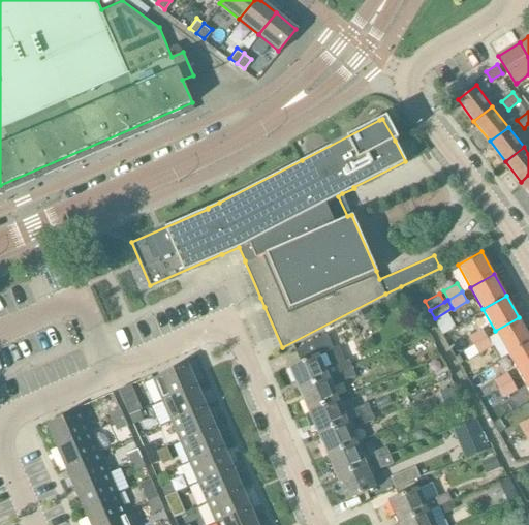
[(368,305),(360,309),(365,318),(373,314),(368,305)]
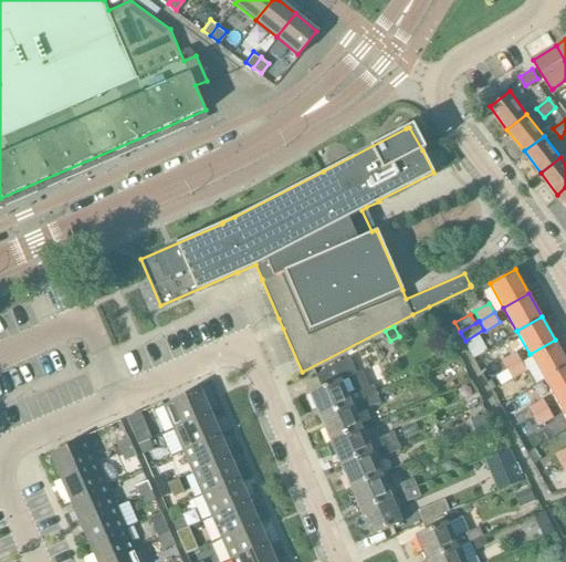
[(543,378),(565,364),(565,358),(555,340),(530,354),(543,378)]
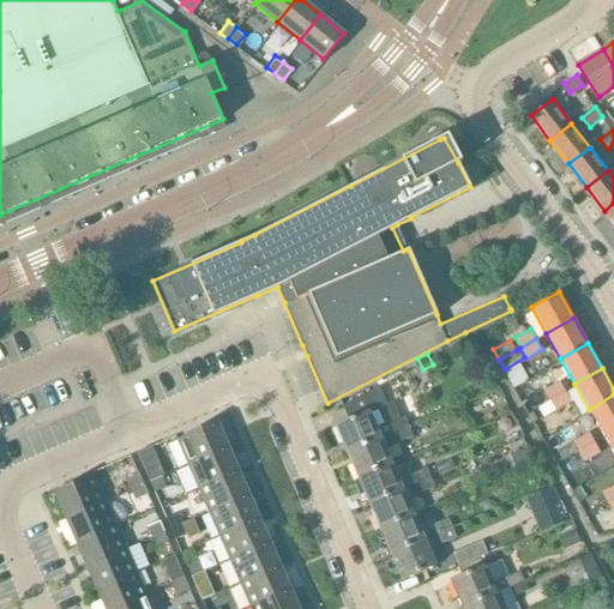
[(551,398),(565,390),(559,379),(545,387),(551,398)]
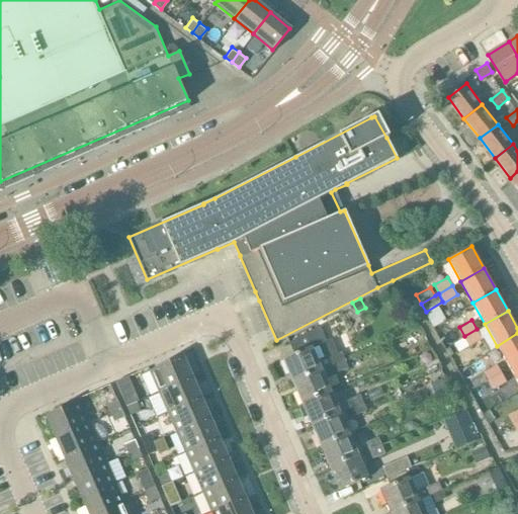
[(283,358),(293,380),(345,358),(341,349),(337,351),(331,337),(327,339),(320,323),(288,340),(294,353),(283,358)]
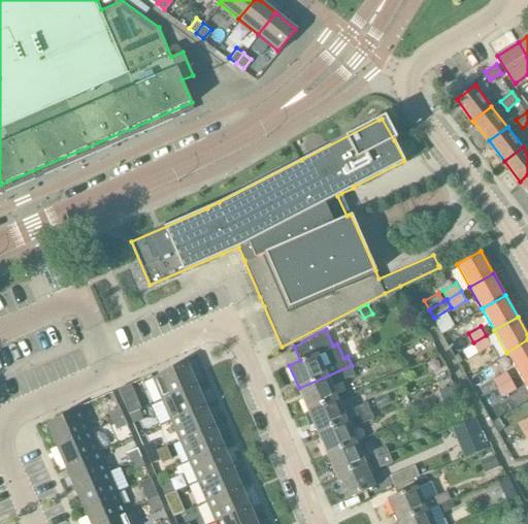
[(486,335),(473,342),(479,351),(491,344),(486,335)]
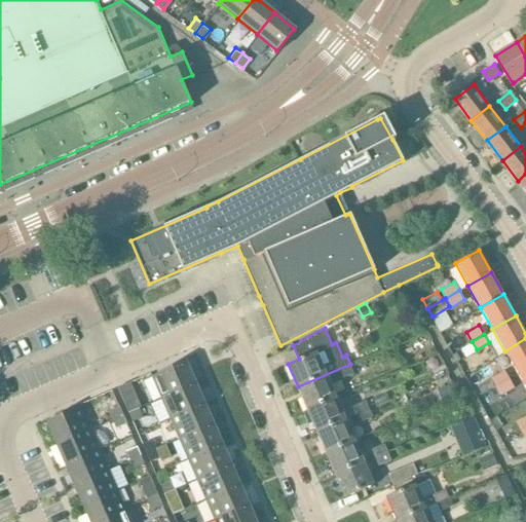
[(518,373),(525,368),(525,338),(504,351),(518,373)]
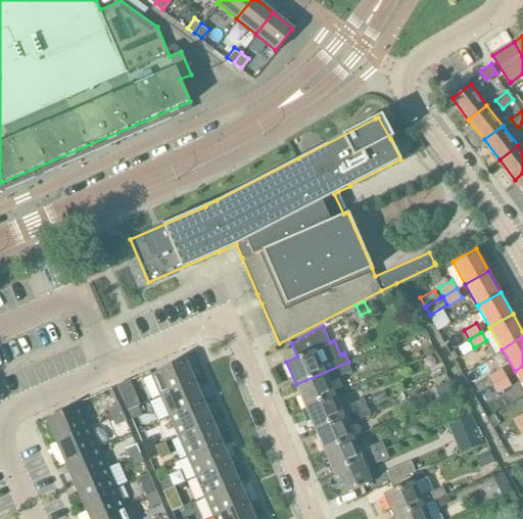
[(159,394),(194,379),(184,357),(150,372),(159,394)]
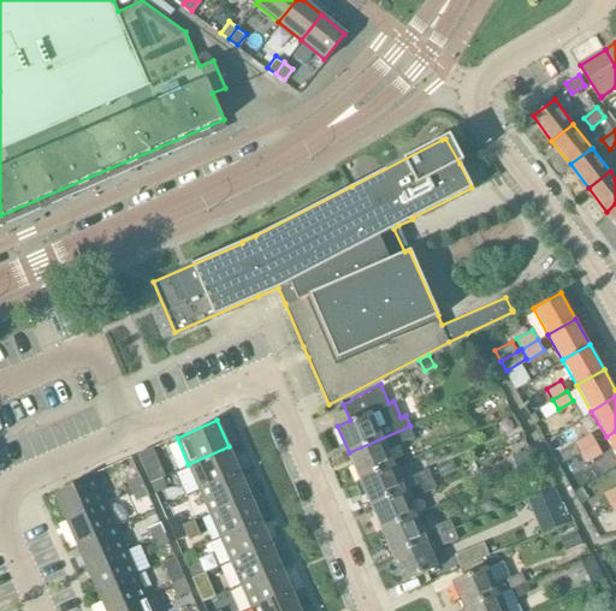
[(360,478),(394,463),(388,449),(401,443),(400,442),(414,434),(410,426),(349,452),(360,478)]
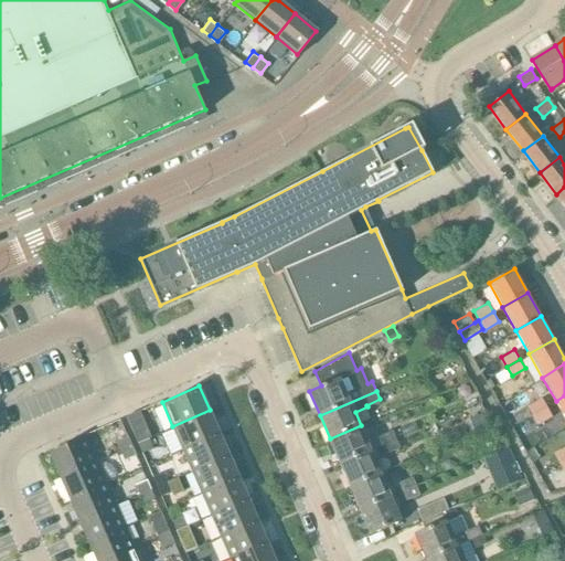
[(533,414),(547,405),(542,395),(528,404),(533,414)]
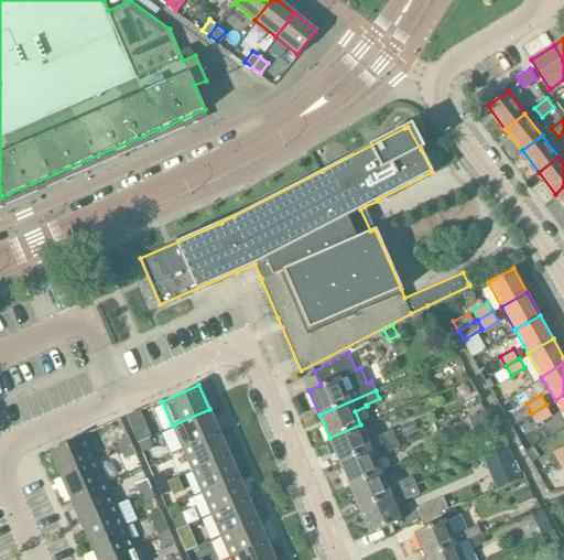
[(546,405),(532,413),(537,422),(551,415),(546,405)]
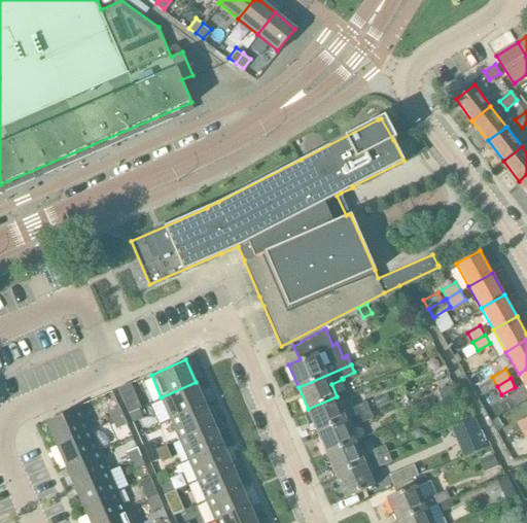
[(117,386),(129,411),(139,407),(141,406),(131,381),(117,386)]
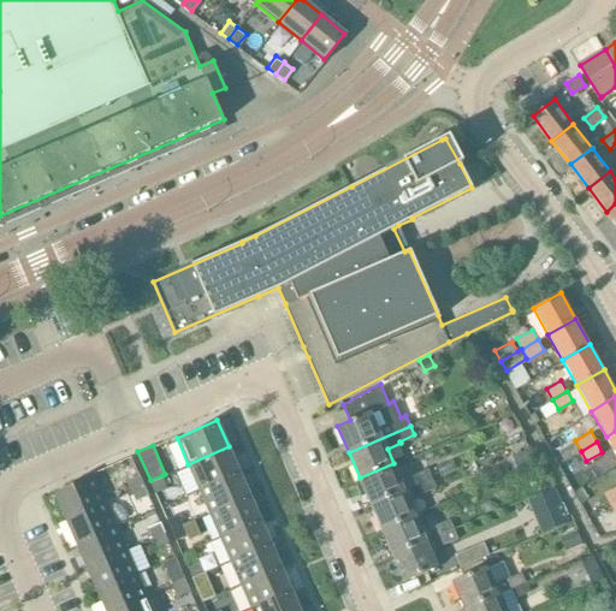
[(199,488),(240,470),(229,446),(188,464),(199,488)]
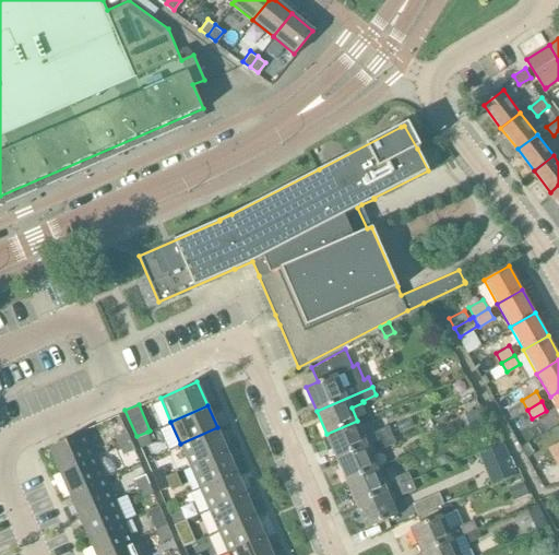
[(476,406),(464,413),(470,423),(482,417),(476,406)]
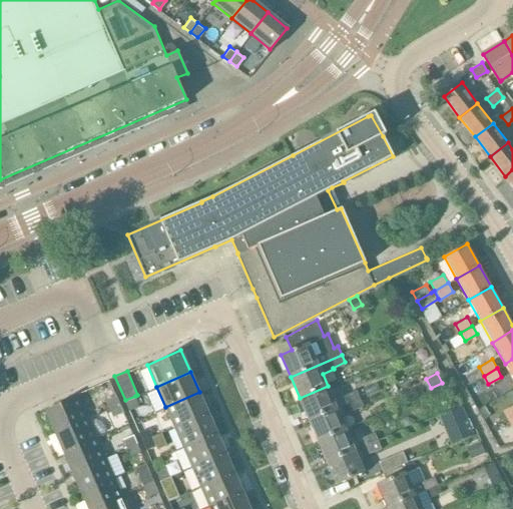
[(309,419),(337,407),(337,406),(347,402),(360,397),(356,388),(344,394),(343,392),(333,397),(328,386),(300,398),(309,419)]
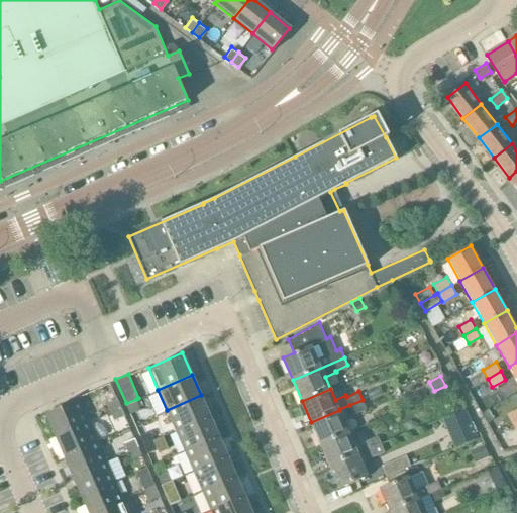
[(201,395),(167,410),(175,429),(209,415),(201,395)]
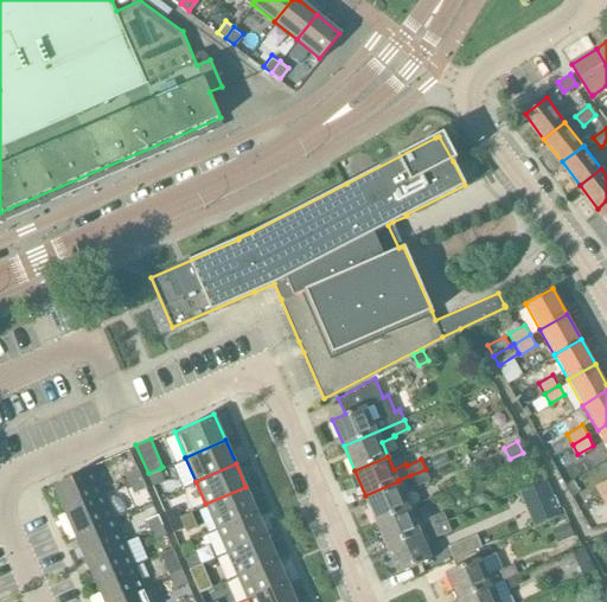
[(138,466),(125,471),(129,481),(142,476),(138,466)]
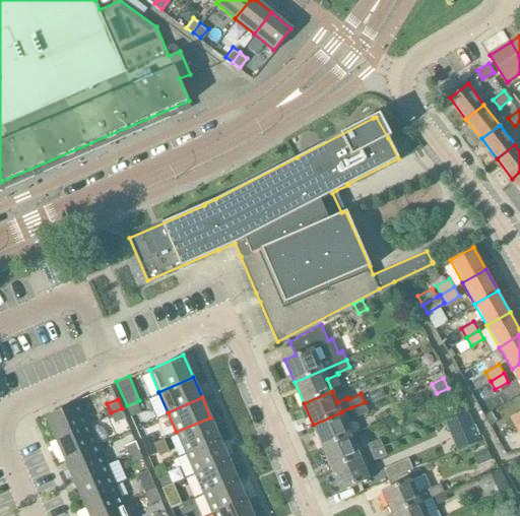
[(55,437),(89,422),(80,400),(46,415),(55,437)]
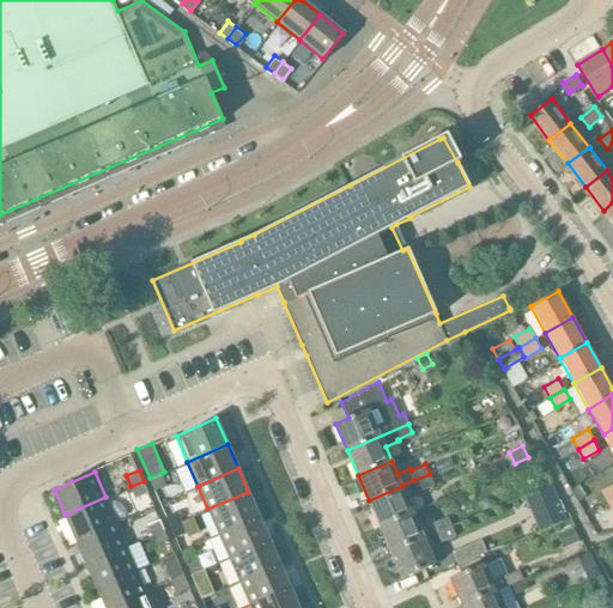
[(162,473),(150,478),(153,488),(167,484),(162,473)]
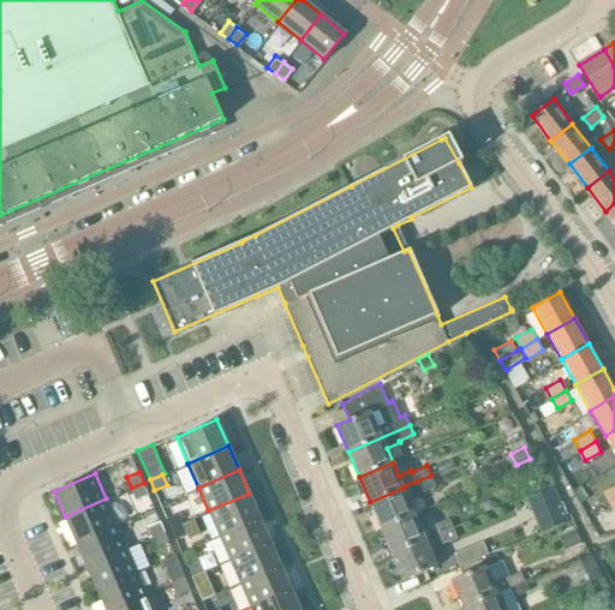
[(431,476),(416,482),(421,491),(435,485),(431,476)]
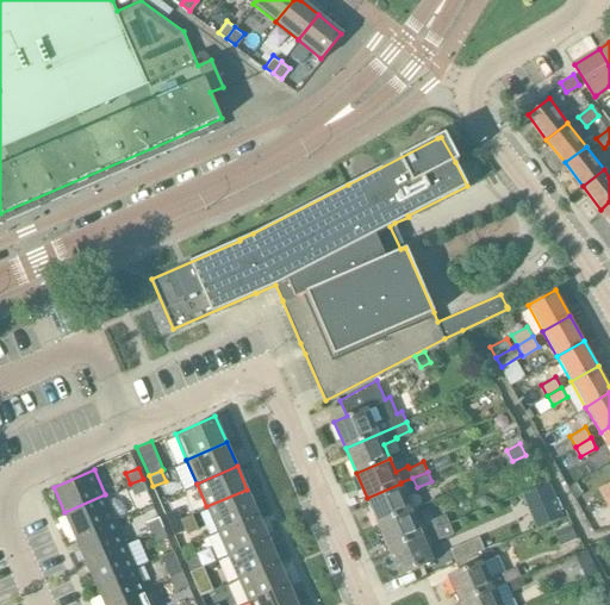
[(143,479),(130,484),(135,494),(147,488),(143,479)]
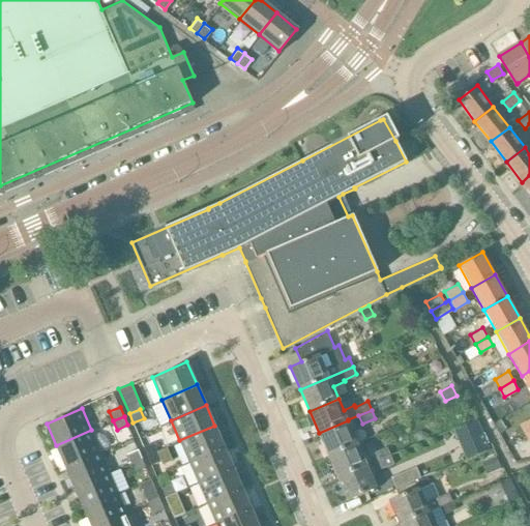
[(525,432),(529,429),(529,416),(520,422),(525,432)]
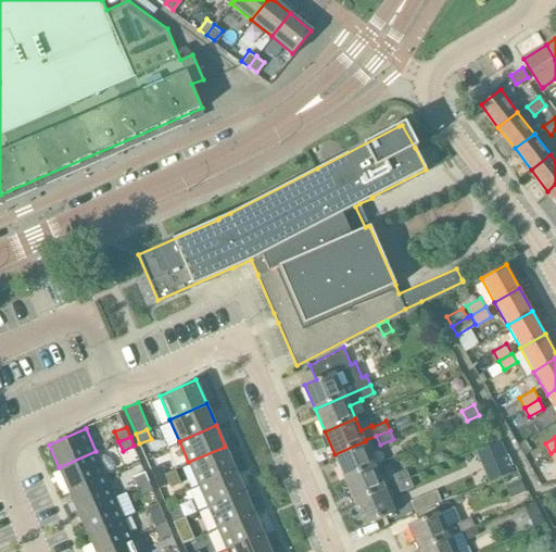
[(344,477),(376,464),(365,441),(335,454),(344,477)]
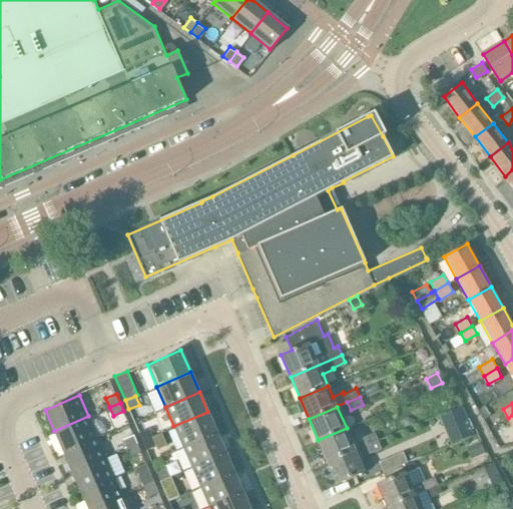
[(182,446),(216,431),(207,412),(173,426),(182,446)]
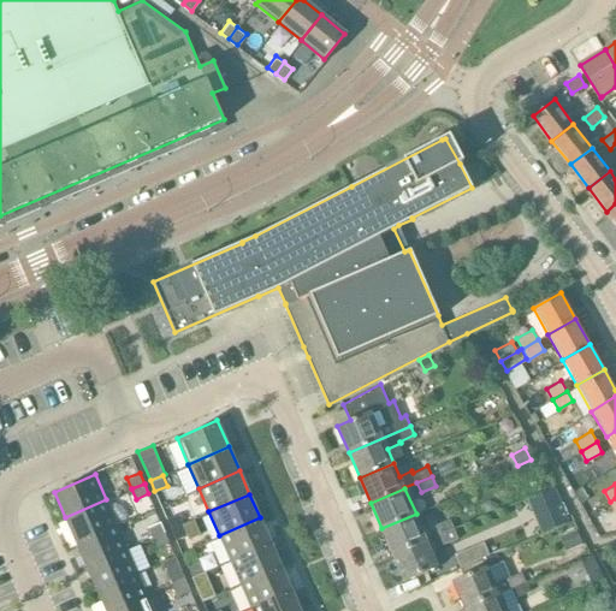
[(489,497),(483,500),(487,511),(499,506),(497,500),(489,497)]
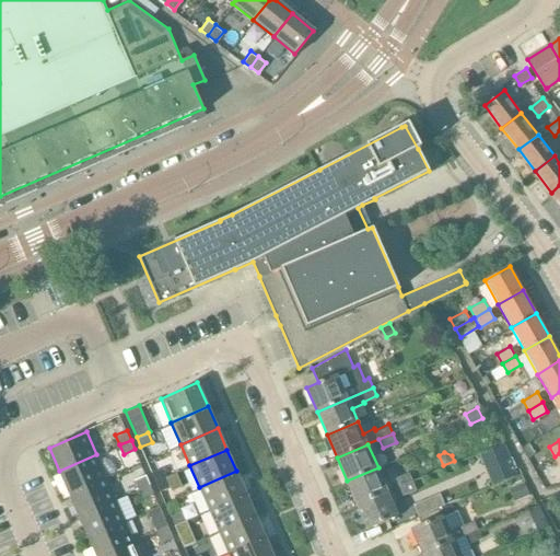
[(69,493),(106,476),(96,454),(59,471),(69,493)]
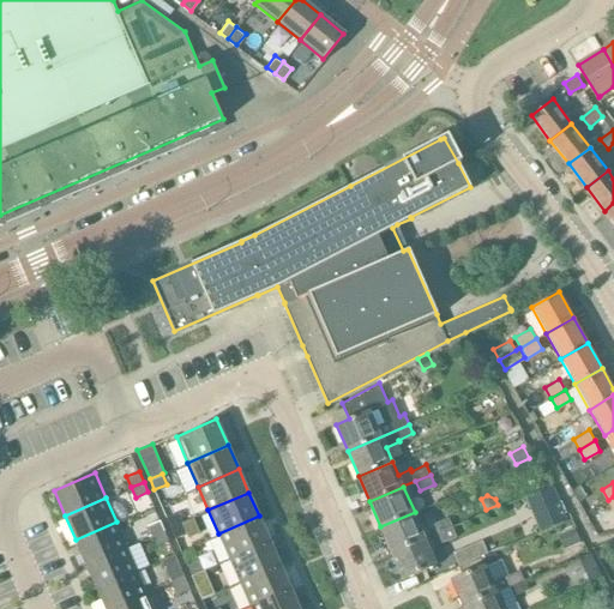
[(170,526),(182,520),(179,511),(166,516),(170,526)]
